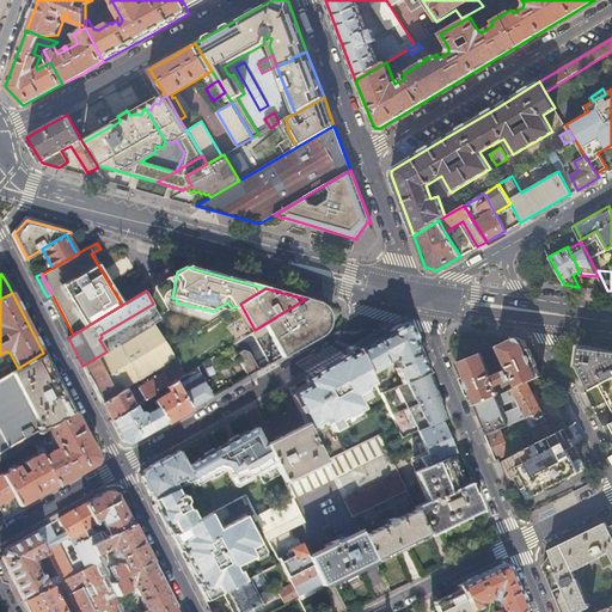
[(317,304),(305,299),(264,324),(276,346),(307,328),(313,338),(319,335),(322,332),(324,330),(325,326),(326,323),(326,319),(325,316),(324,312),(323,308),(320,306),(318,304),(317,304)]
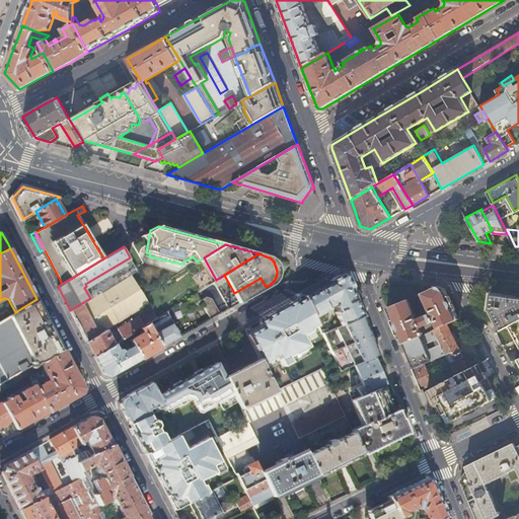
[(90,298),(70,310),(86,342),(104,329),(148,303),(142,294),(130,274),(90,298)]
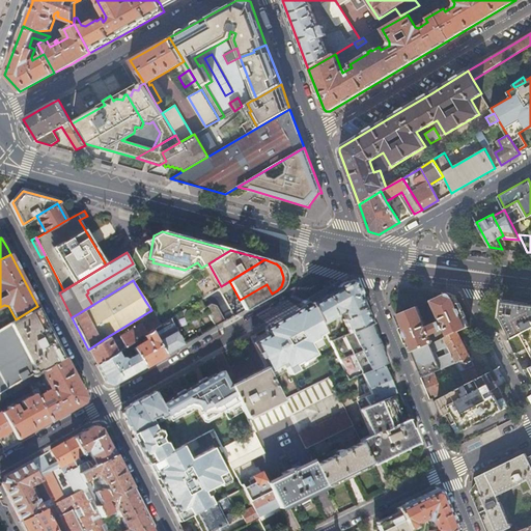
[(343,318),(348,333),(371,323),(355,283),(347,281),(311,302),(317,315),(322,324),(336,316),(335,314),(339,312),(342,313),(344,317),(343,318)]
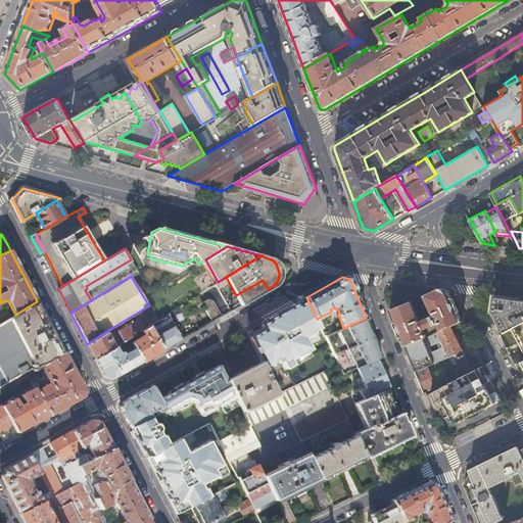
[(241,304),(268,289),(263,280),(236,295),(241,304)]
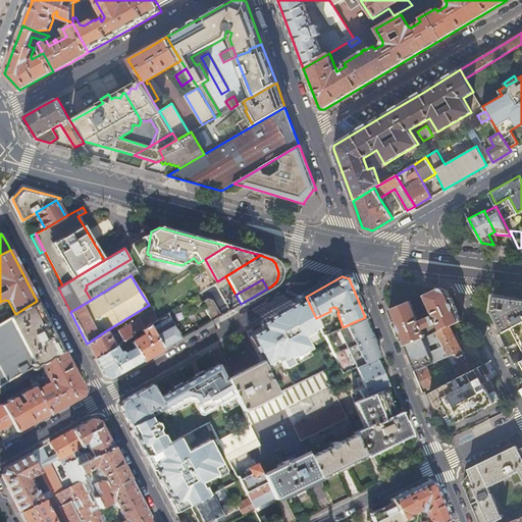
[(389,310),(404,346),(425,336),(423,331),(424,328),(427,327),(433,325),(435,324),(438,325),(440,330),(451,326),(462,321),(448,291),(446,290),(437,289),(424,296),(433,315),(419,321),(411,302),(389,310)]
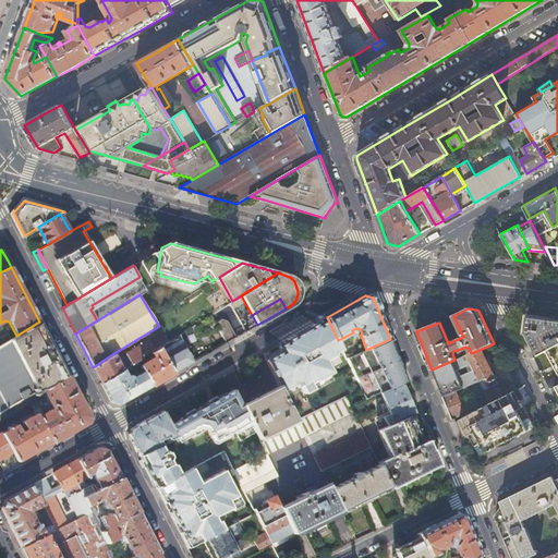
[(546,350),(557,343),(557,319),(553,319),(528,316),(526,330),(530,338),(538,354),(546,350)]
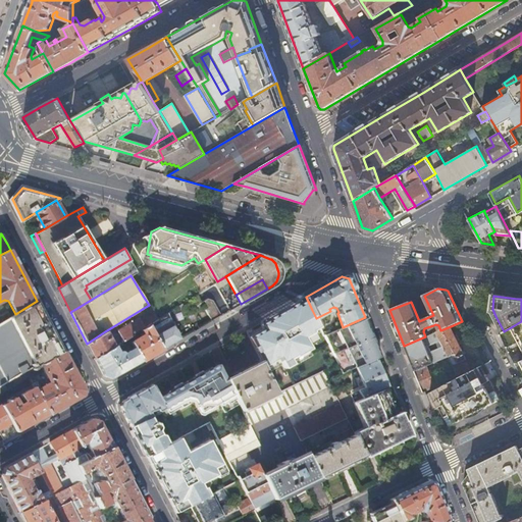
[(326,341),(306,297),(257,322),(262,329),(249,335),(267,372),(288,361),(291,368),(315,354),(312,349),(326,341)]
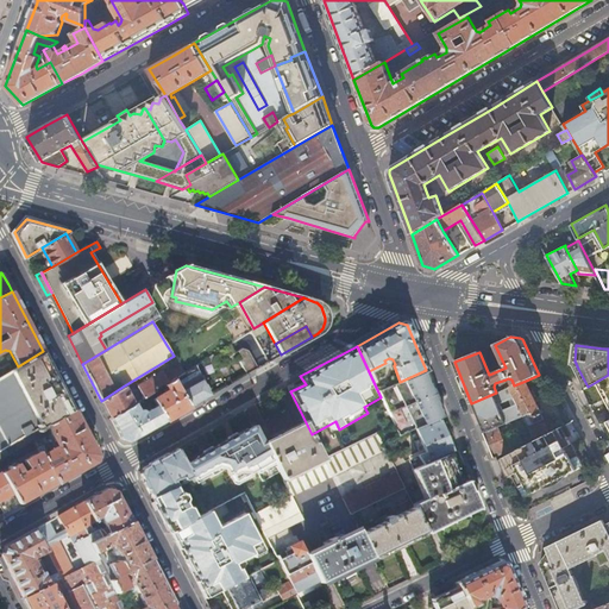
[(239,360),(248,374),(258,368),(249,350),(244,349),(238,351),(243,359),(239,360)]
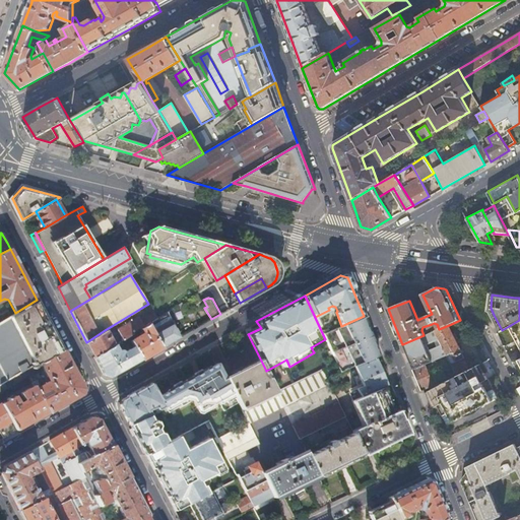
[(37,300),(15,313),(0,321),(0,384),(24,370),(63,350),(58,341),(37,300)]
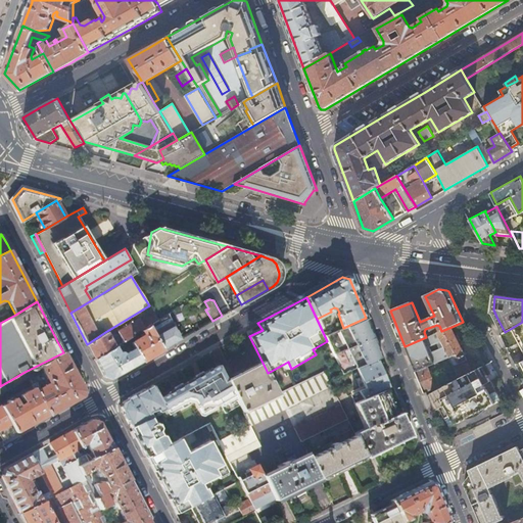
[(105,332),(87,344),(95,359),(119,344),(149,325),(157,319),(152,312),(140,320),(139,319),(114,334),(114,335),(112,337),(110,334),(108,336),(105,332)]
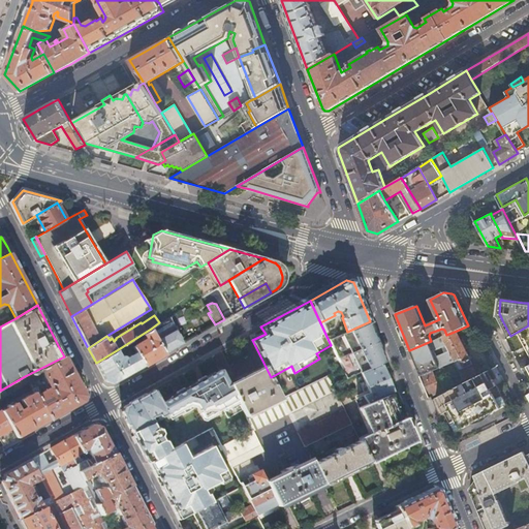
[(151,330),(164,353),(184,343),(169,316),(159,322),(151,329),(151,330)]
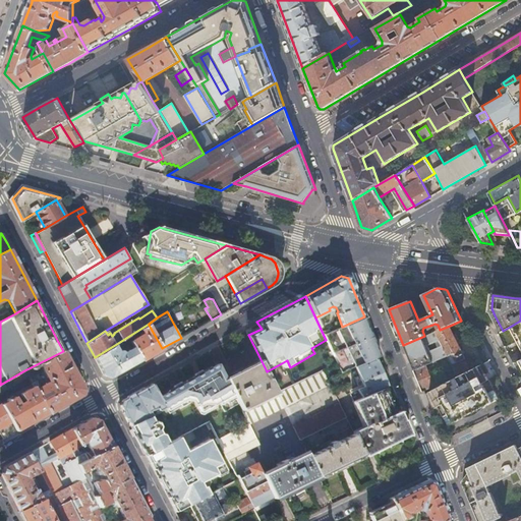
[(337,362),(342,372),(356,366),(374,358),(381,355),(364,316),(342,327),(324,334),(326,340),(337,362)]
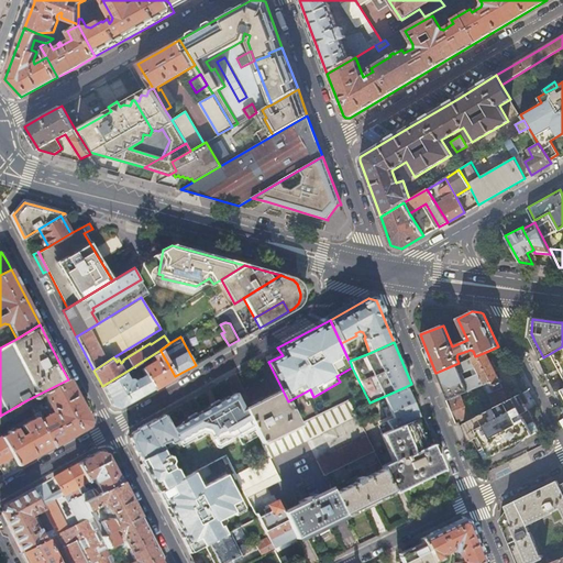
[(562,346),(551,353),(562,377),(562,346)]
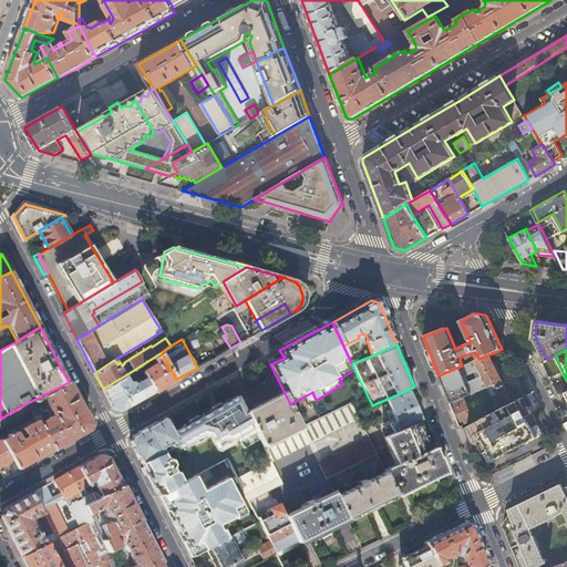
[(142,373),(145,378),(154,392),(176,379),(162,353),(154,359),(156,363),(143,371),(142,373)]
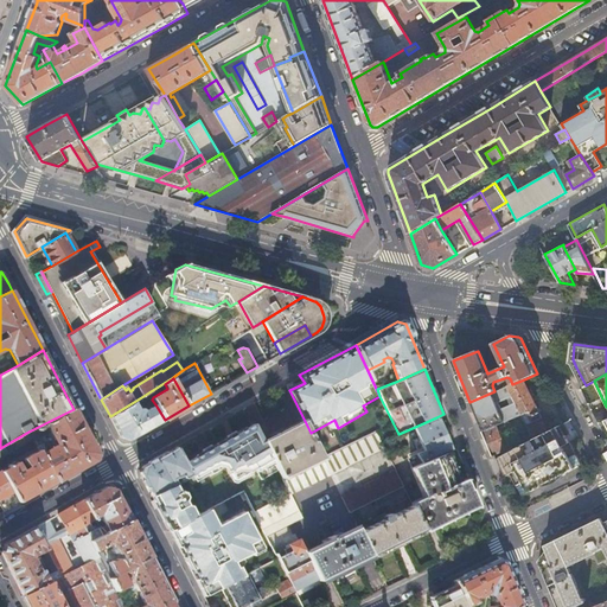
[(522,414),(534,439),(548,432),(541,416),(542,416),(524,379),(512,384),(509,387),(521,413),(522,414)]
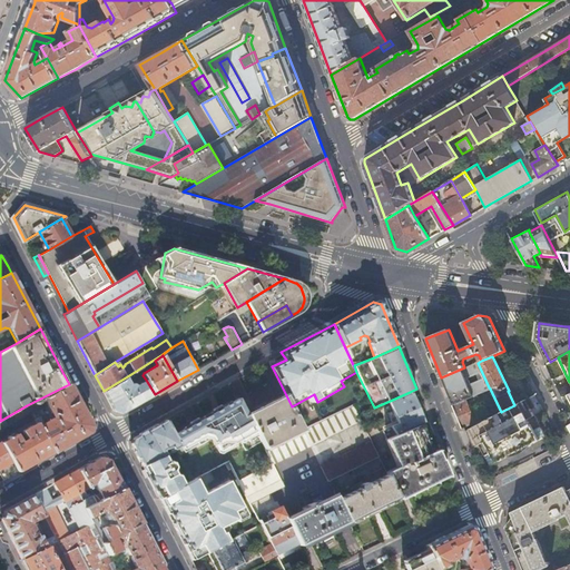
[(463,429),(464,428),(501,412),(490,389),(473,396),(465,376),(472,373),(481,392),(489,387),(478,363),(464,367),(441,377),(463,429)]
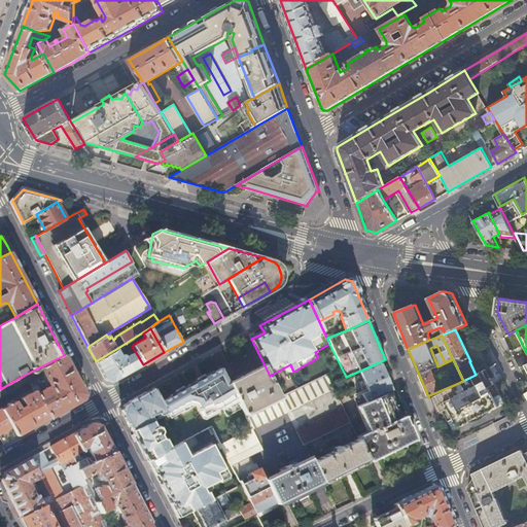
[(119,347),(96,361),(105,380),(112,381),(143,364),(135,351),(128,355),(125,355),(119,347)]
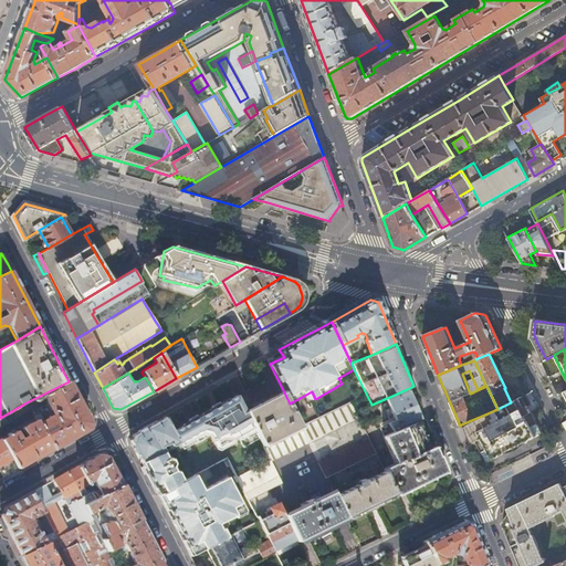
[(80,402),(69,381),(27,402),(30,408),(31,410),(37,407),(34,404),(39,401),(41,405),(46,401),(51,410),(59,412),(56,413),(56,415),(53,415),(43,420),(39,413),(34,416),(35,419),(53,449),(86,430),(90,421),(80,402)]
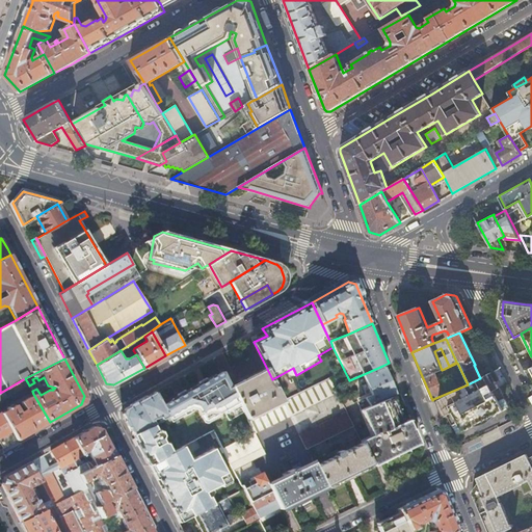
[(382,366),(364,374),(367,382),(363,386),(368,396),(365,398),(370,405),(393,396),(395,395),(394,393),(383,368),(382,366)]
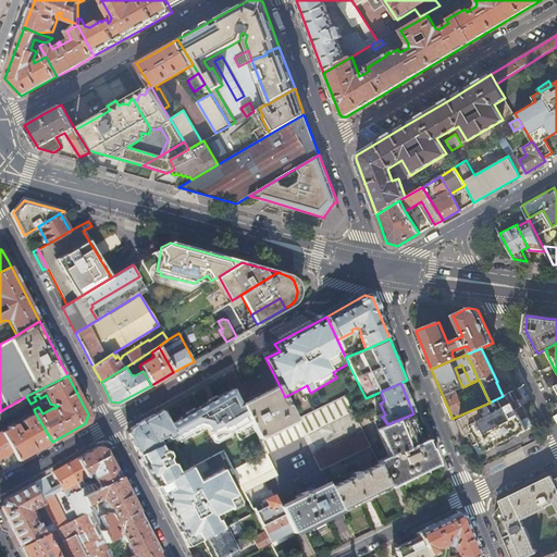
[(257,436),(295,419),(285,397),(281,388),(279,384),(240,405),(256,434),(257,436)]
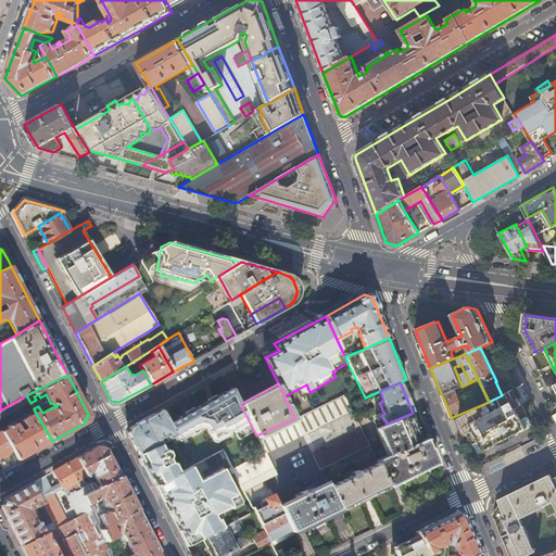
[(489,402),(453,417),(458,429),(463,437),(467,433),(472,444),(479,442),(483,451),(526,428),(521,418),(527,415),(518,399),(522,396),(517,387),(502,395),(489,402)]
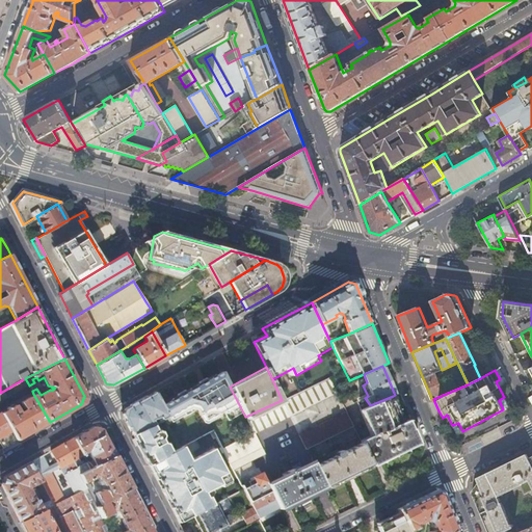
[(227,422),(244,415),(230,387),(223,372),(162,405),(170,419),(171,421),(200,405),(207,420),(221,413),(227,422)]
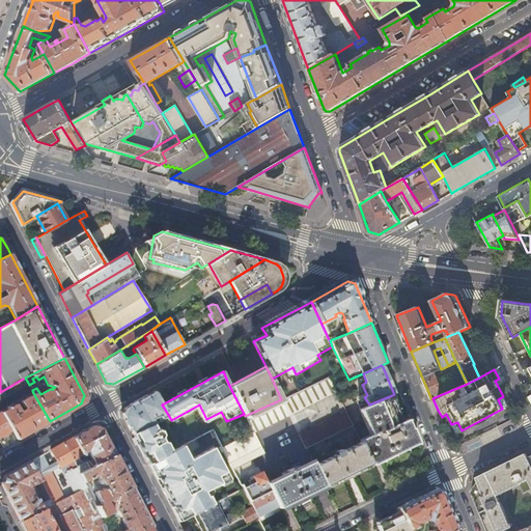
[(0,399),(28,383),(25,378),(0,392),(0,399)]
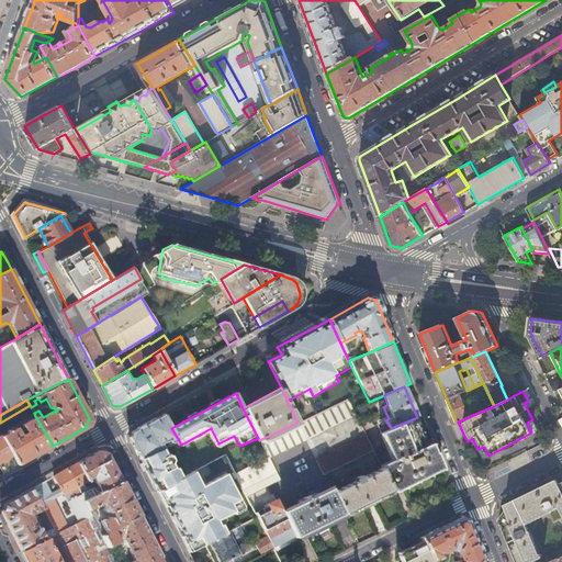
[(259,440),(267,457),(353,416),(346,401),(298,423),(259,440)]
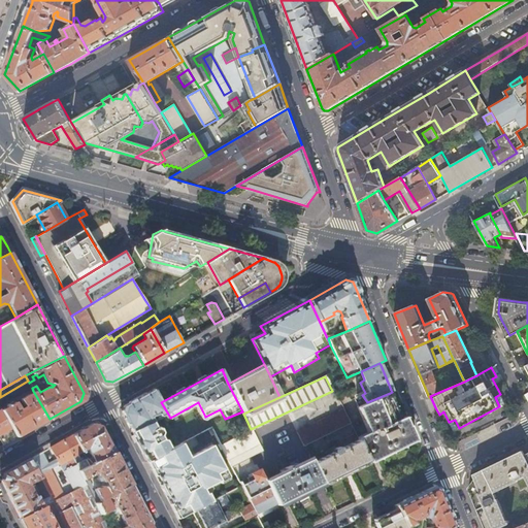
[(164,421),(170,418),(169,416),(161,402),(154,389),(124,405),(122,413),(131,431),(141,426),(152,421),(150,417),(155,414),(158,419),(162,418),(163,418),(164,421)]
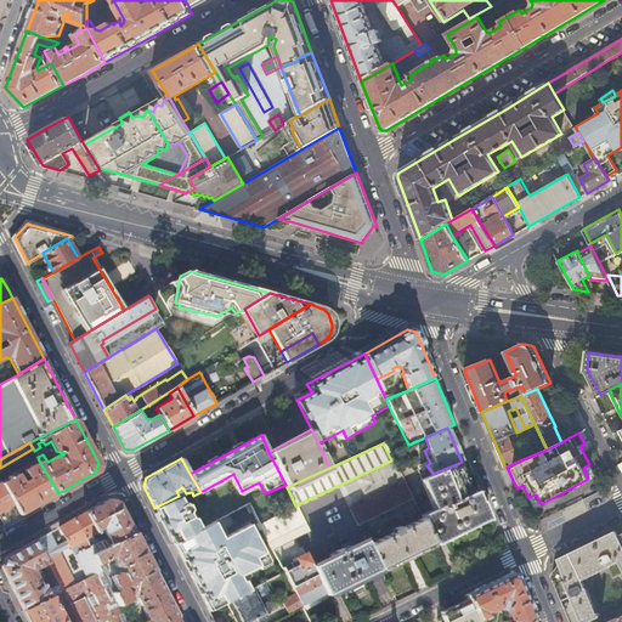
[(20,514),(58,493),(39,461),(23,470),(27,476),(24,478),(26,481),(23,482),(18,473),(11,476),(10,475),(7,476),(9,479),(1,482),(20,514)]
